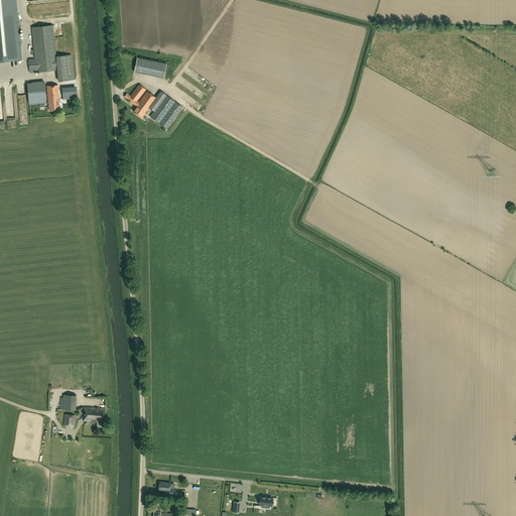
[(0,0),(0,61),(21,60),(15,0),(0,0)]
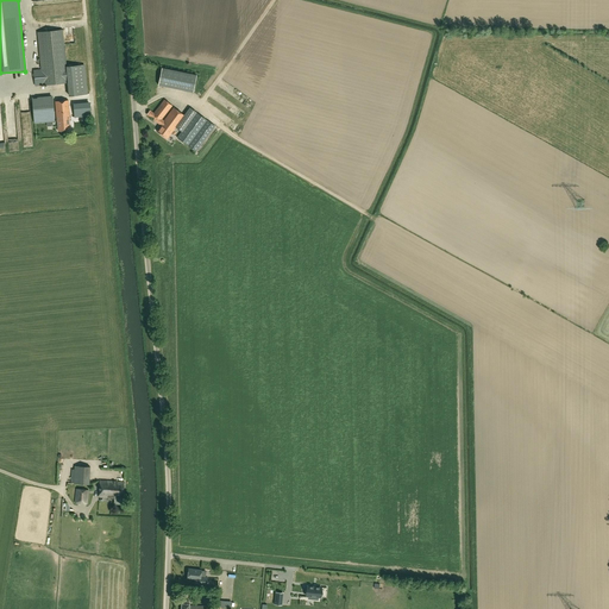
[(38,32),(42,69),(35,70),(36,86),(68,82),(69,96),(87,94),(85,66),(66,67),(62,30),(38,32)]
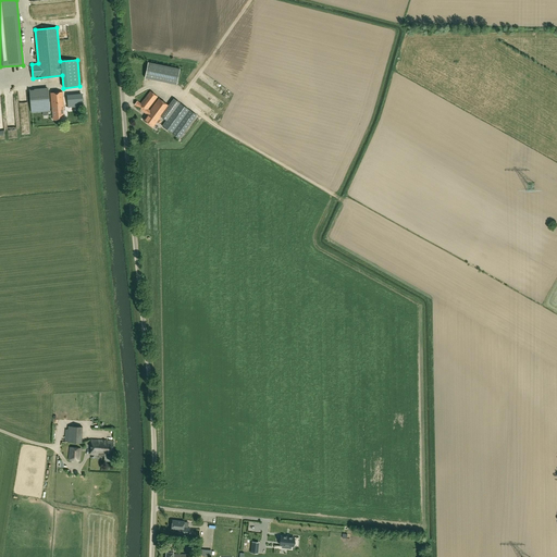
[(180,69),(148,62),(145,77),(176,85),(180,69)]
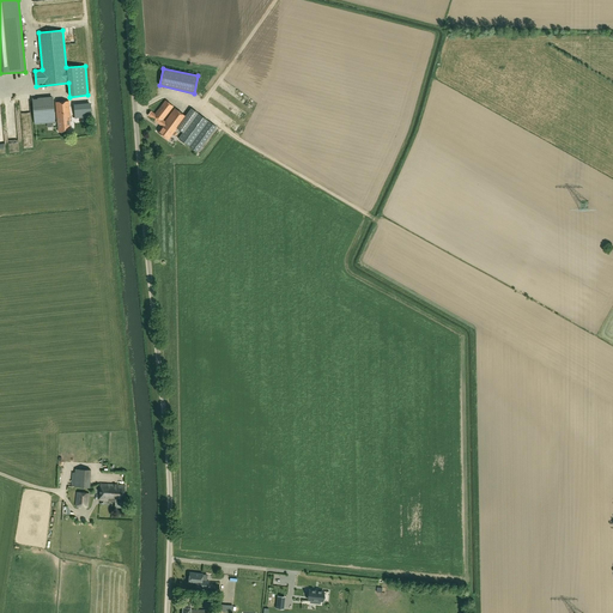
[(58,122),(59,132),(71,131),(70,120),(71,120),(68,101),(55,102),(58,122)]
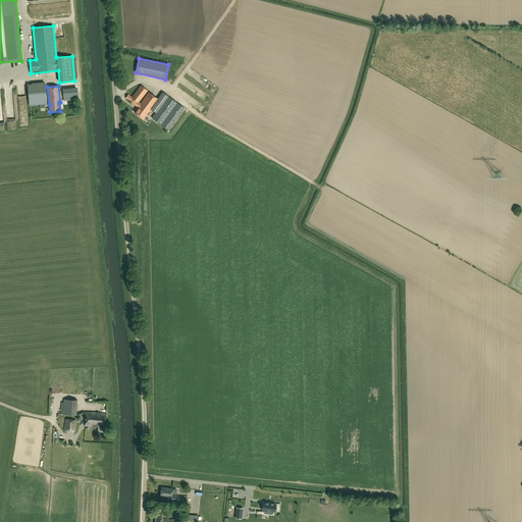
[(147,114),(151,109),(150,109),(157,99),(149,92),(141,104),(139,102),(147,91),(141,86),(132,97),(128,95),(125,98),(138,108),(135,113),(143,119),(147,114)]
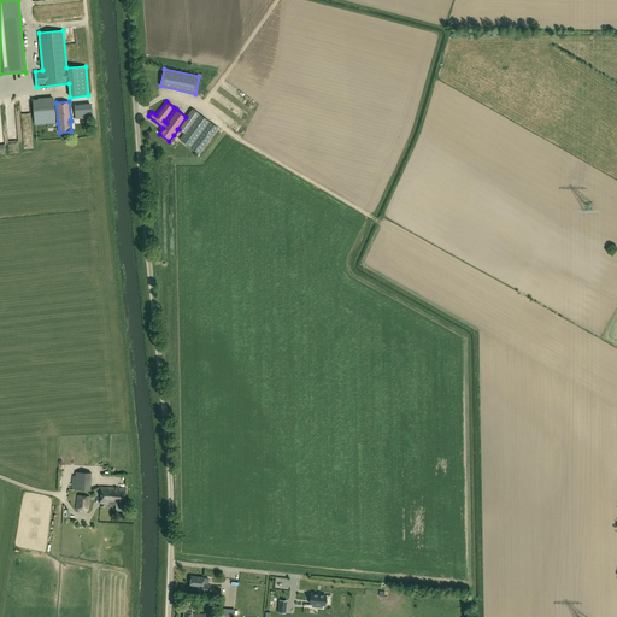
[(92,105),(75,106),(76,118),(92,117),(92,105)]
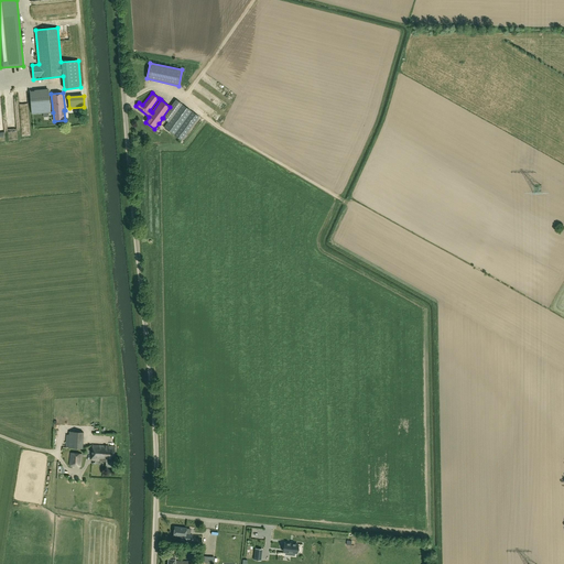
[(31,102),(32,114),(51,112),(50,100),(31,102)]
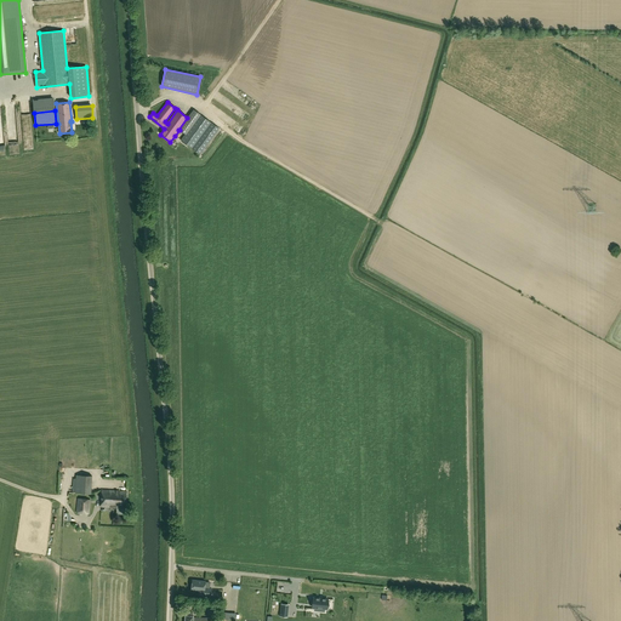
[(178,130),(180,130),(186,135),(181,141),(192,149),(199,155),(218,129),(194,110),(188,118),(187,118),(178,130)]
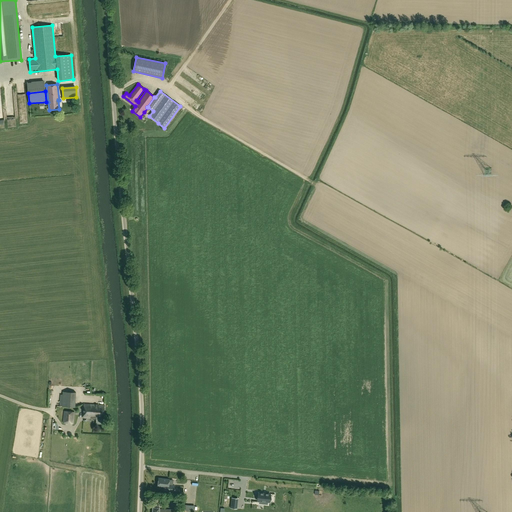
[(63,392),(62,406),(75,407),(76,392),(63,392)]
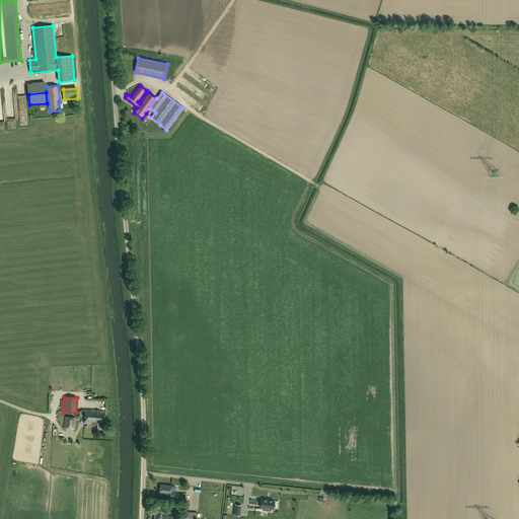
[(105,411),(85,410),(84,424),(85,424),(85,423),(97,424),(97,425),(105,426),(105,411)]
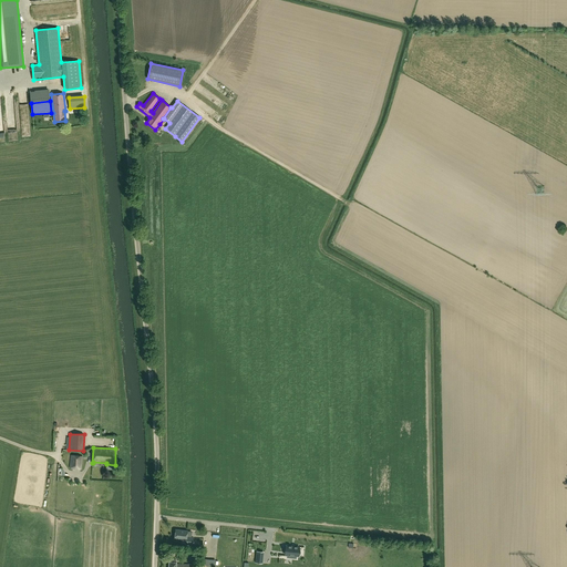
[(81,470),(82,456),(71,455),(70,468),(81,470)]
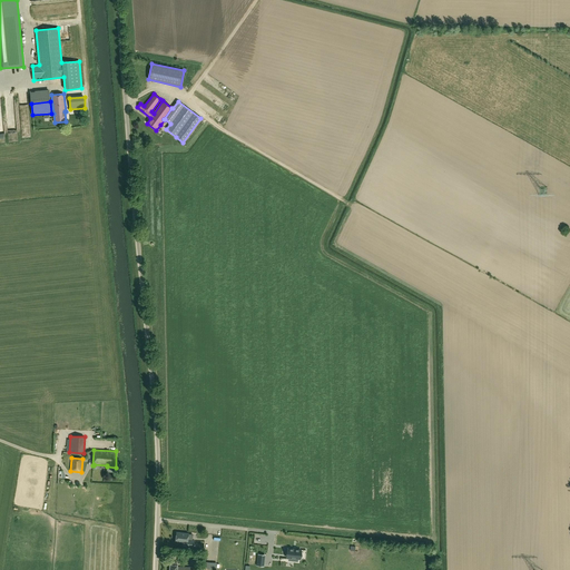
[(176,532),(175,541),(182,542),(182,547),(193,548),(194,540),(187,540),(188,533),(176,532)]
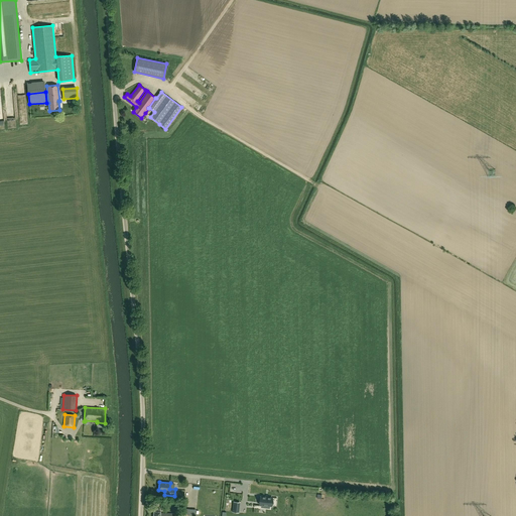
[(260,497),(259,505),(271,506),(272,498),(260,497)]
